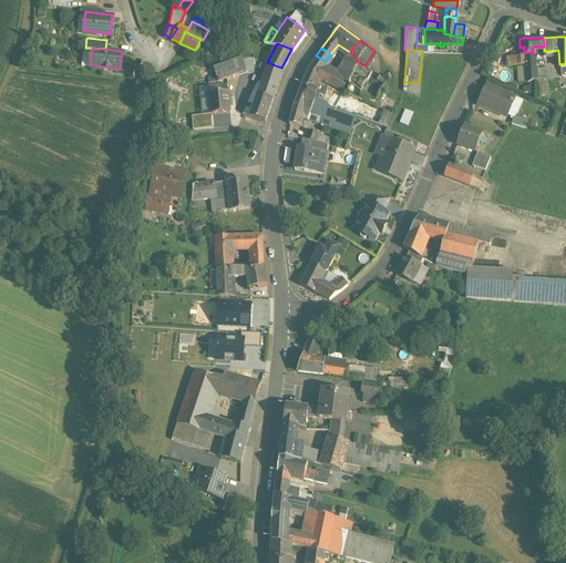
[(524,52),(505,53),(506,62),(525,61),(524,52)]
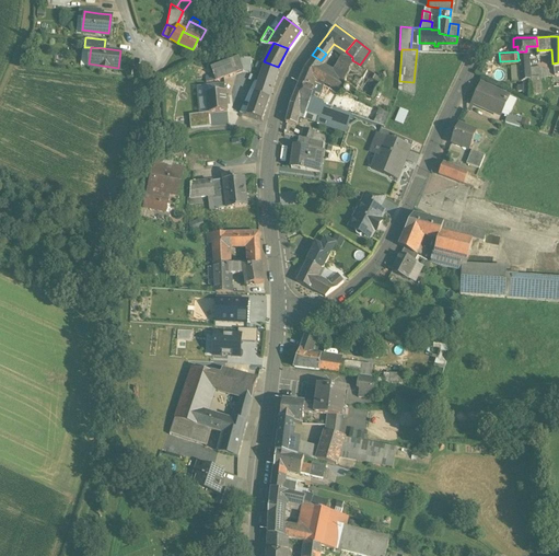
[(526,51),(517,51),(519,60),(527,59),(527,51),(526,51)]
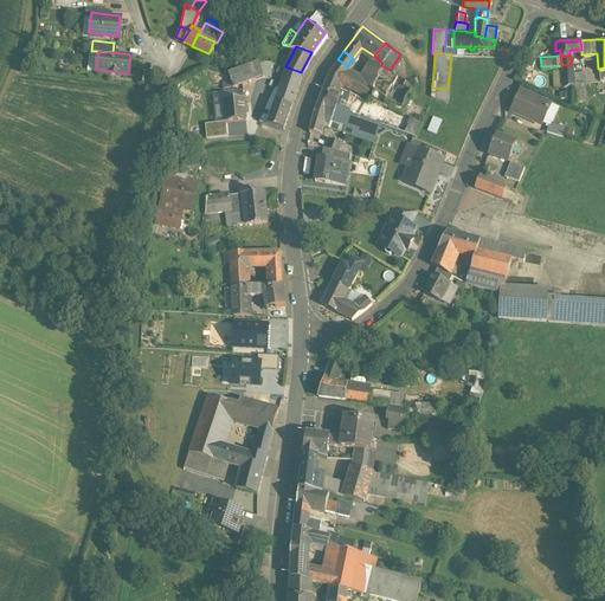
[(257,58),(227,69),(230,77),(230,78),(231,78),(232,83),(262,72),(257,58)]
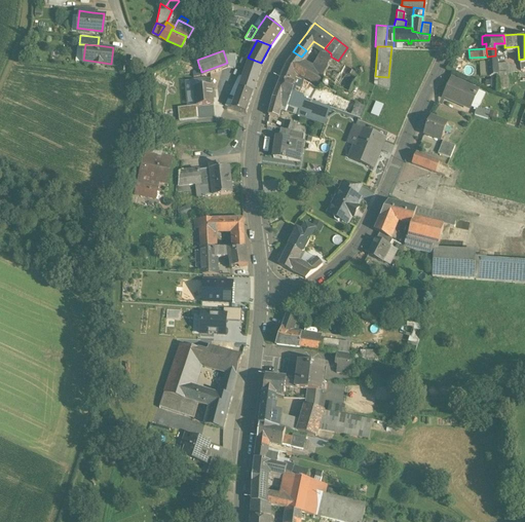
[(235,51),(224,50),(223,50),(227,63),(234,64),(235,51)]
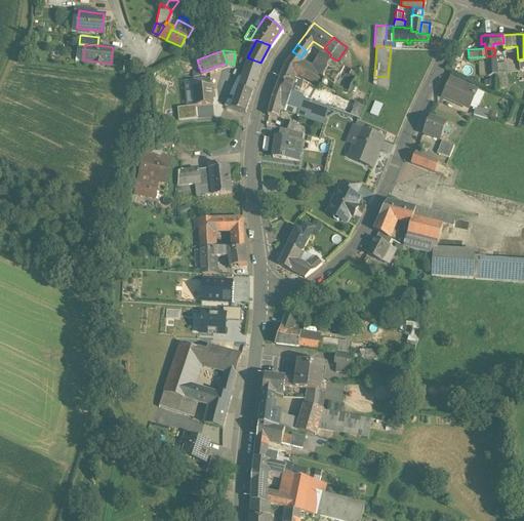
[(292,51),(285,62),(279,74),(287,77),(292,66),(299,59),(300,56),(292,51)]
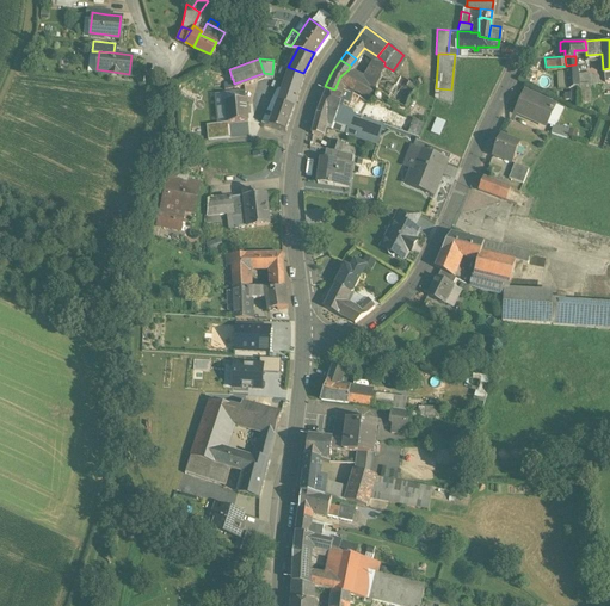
[(575,65),(566,66),(567,85),(578,84),(577,81),(577,69),(575,65)]
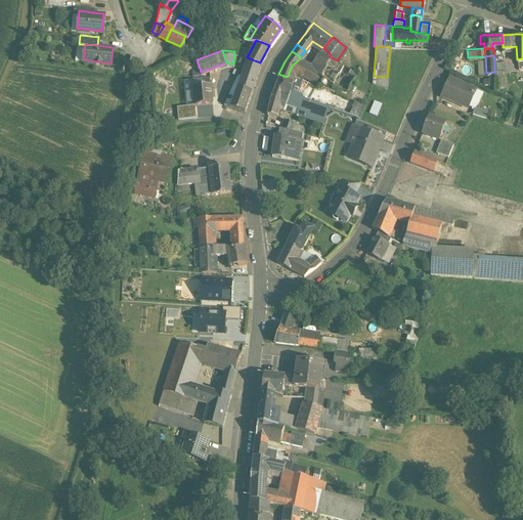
[(337,60),(330,56),(329,59),(330,59),(321,73),(320,76),(332,83),(333,82),(346,89),(354,75),(356,72),(337,60)]
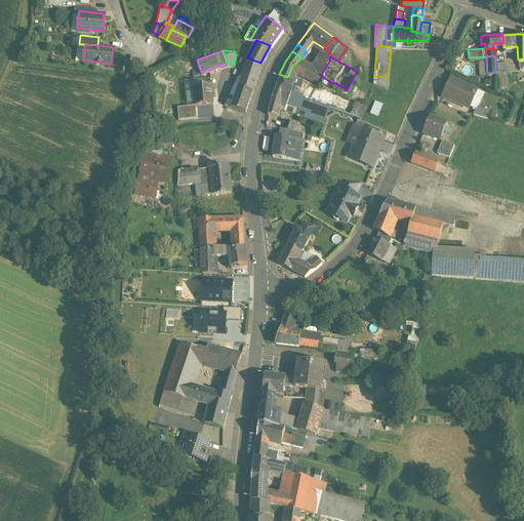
[(247,57),(240,77),(253,81),(260,63),(247,57)]
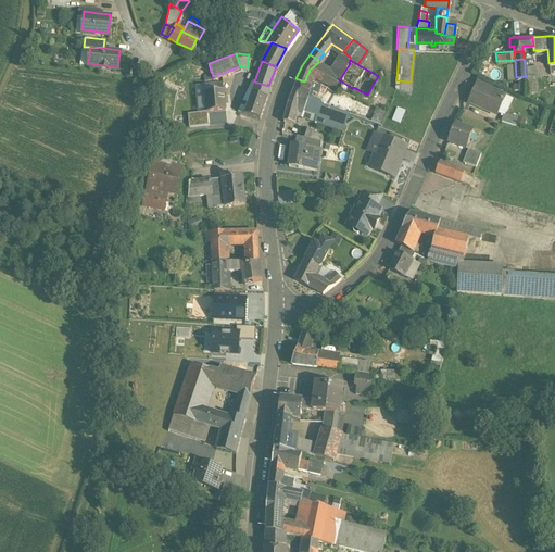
[(539,62),(525,63),(525,74),(545,73),(544,64),(539,64),(539,62)]
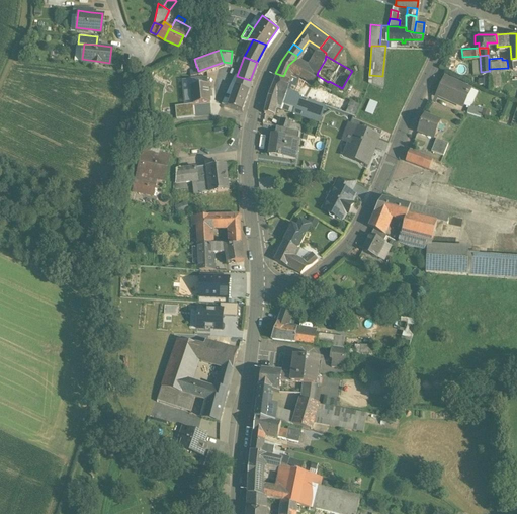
[(318,72),(295,59),(288,65),(296,68),(294,71),(313,82),(317,75),(318,72)]
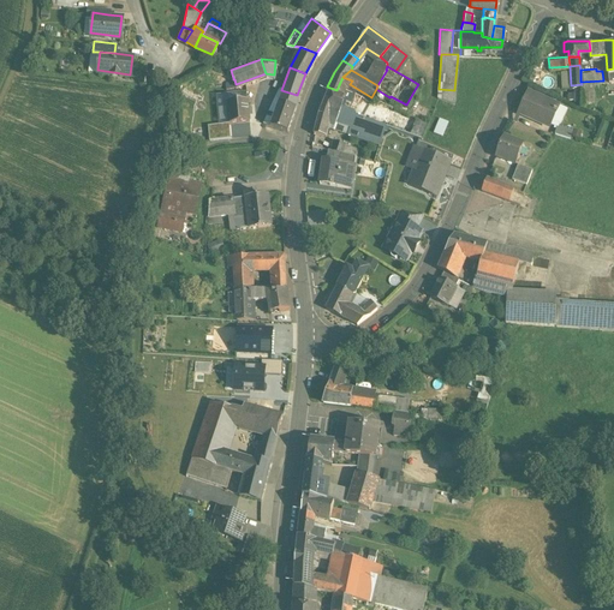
[(352,81),(343,77),(337,90),(344,93),(346,87),(350,84),(352,81)]
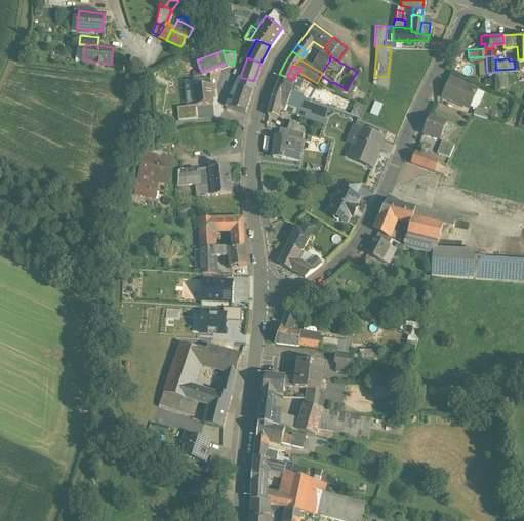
[(287,77),(279,74),(280,75),(272,94),(267,111),(277,113),(280,104),(277,103),(280,93),(287,95),(289,91),(293,79),(287,77)]
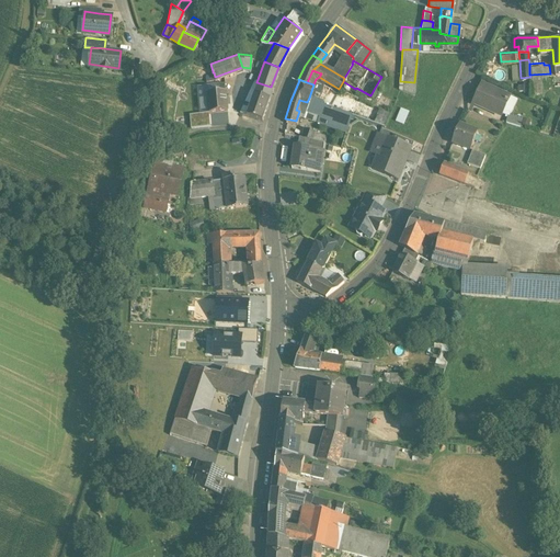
[(340,93),(316,79),(313,84),(309,98),(327,104),(339,109),(346,112),(347,112),(351,113),(374,122),(379,108),(343,89),(340,93)]
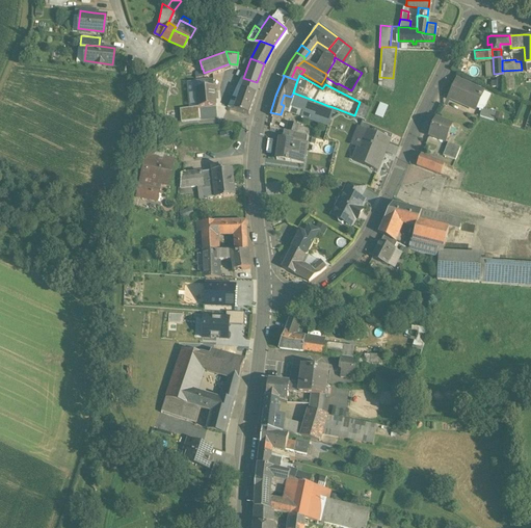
[(482,87),(456,75),(447,95),(459,100),(459,99),(474,105),(475,105),(480,107),(481,104),(482,105),(488,90),(482,87)]
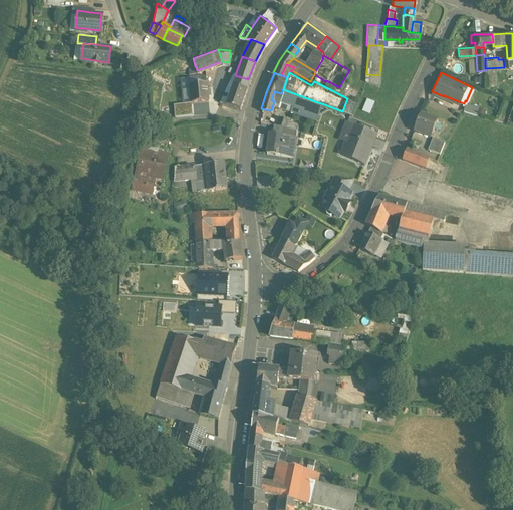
[(206,79),(196,80),(196,73),(189,74),(189,81),(191,99),(208,97),(206,79)]
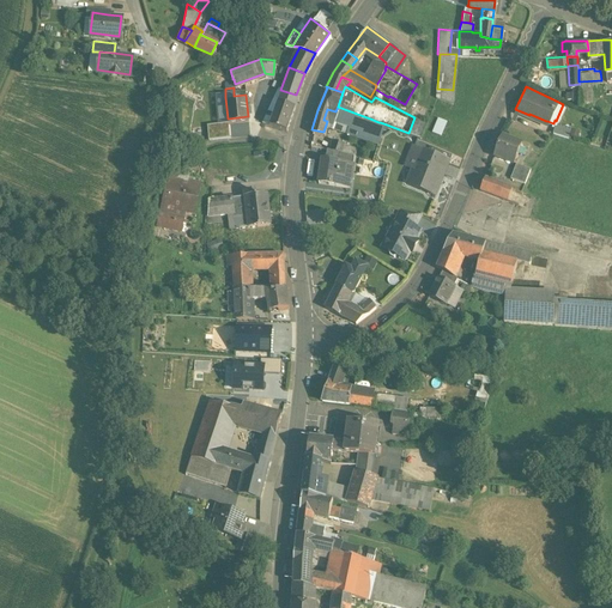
[(424,93),(414,87),(405,104),(414,109),(424,93)]
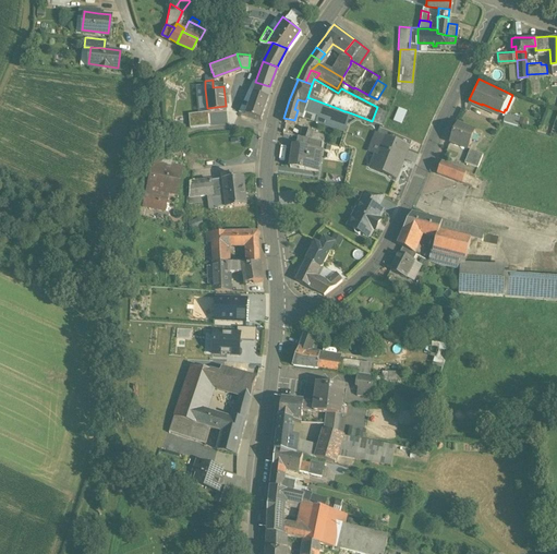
[(529,89),(528,80),(515,81),(516,87),(520,86),(520,91),(529,89)]
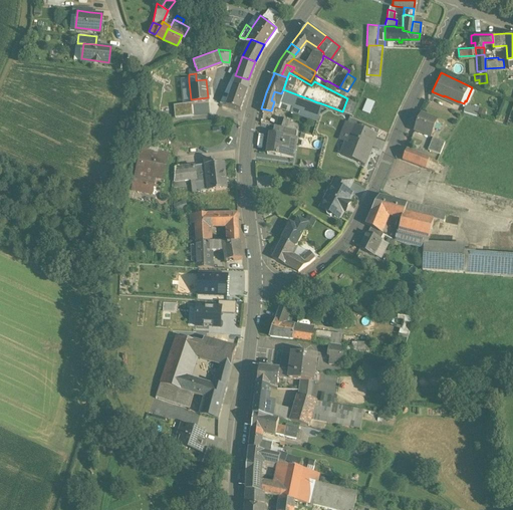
[(379,75),(366,74),(365,80),(378,85),(379,75)]
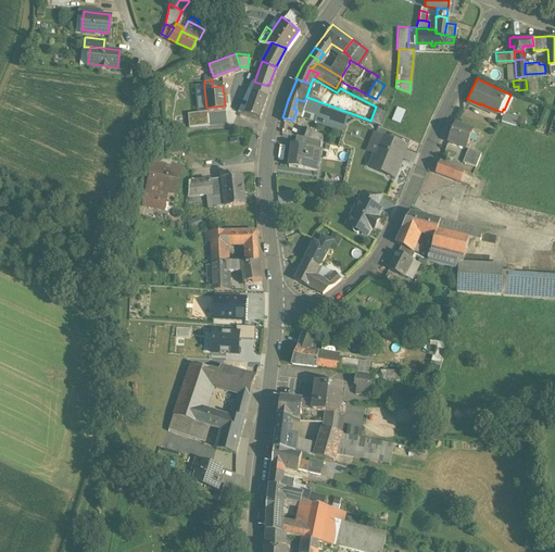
[(268,86),(254,82),(251,88),(266,93),(268,86)]
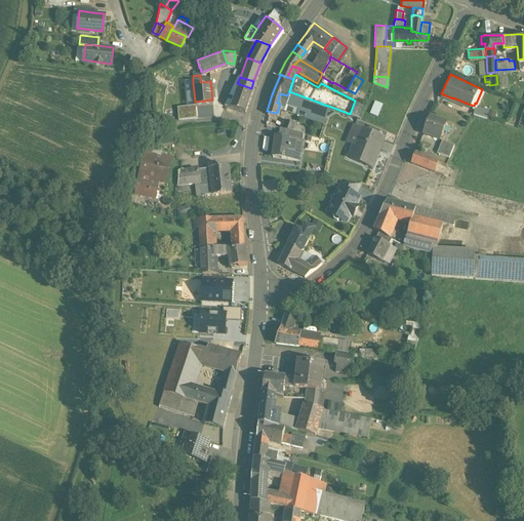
[(251,88),(237,83),(233,95),(230,104),(244,109),(251,88)]
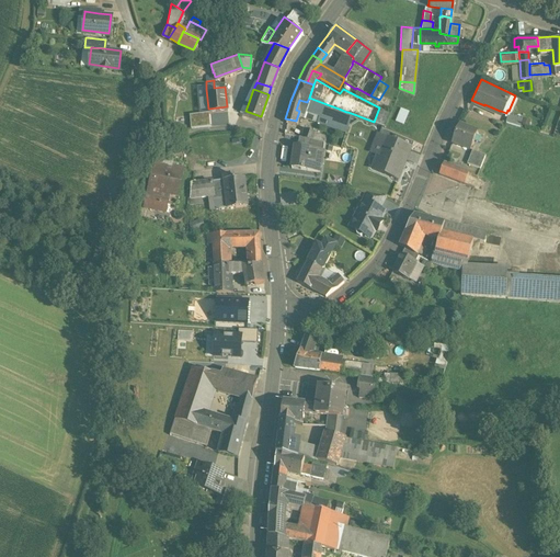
[(327,104),(309,98),(307,102),(306,109),(320,114),(327,104)]
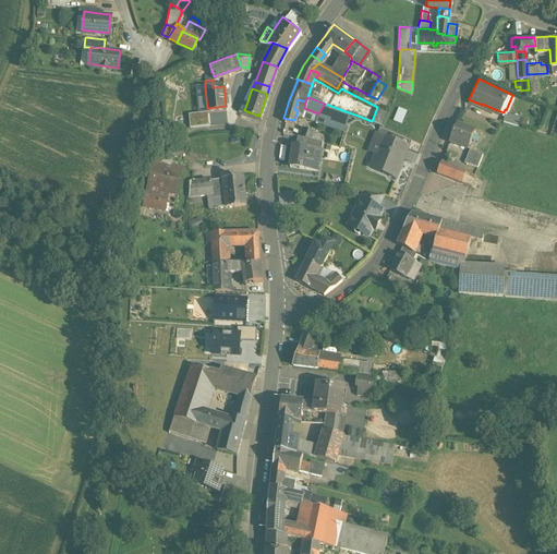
[(242,98),(235,111),(243,113),(244,110),(247,101),(242,98)]
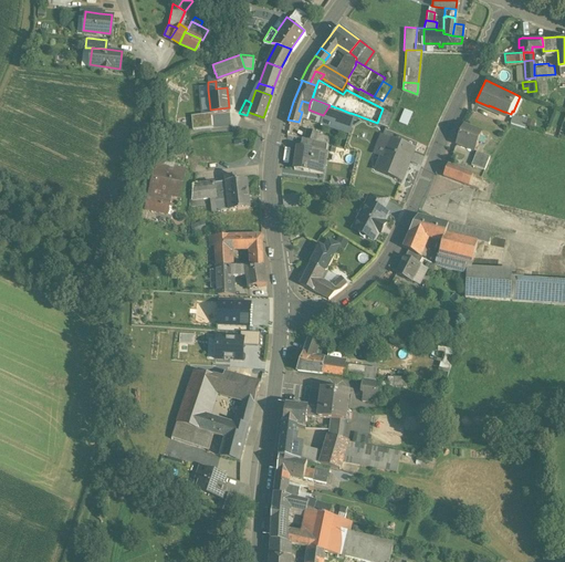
[(342,110),(330,105),(323,115),(321,121),(336,125),(342,110)]
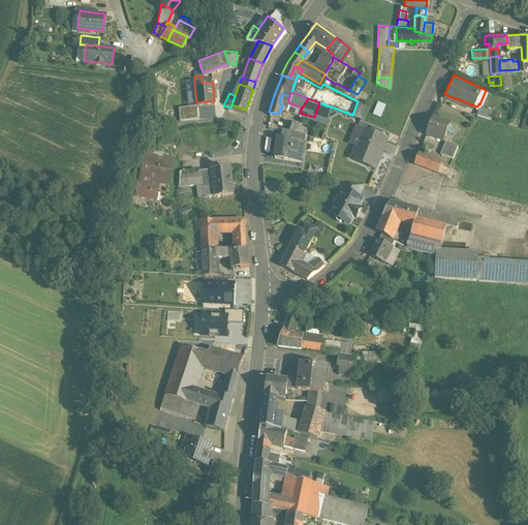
[(373,112),(382,115),(386,102),(377,99),(373,112)]
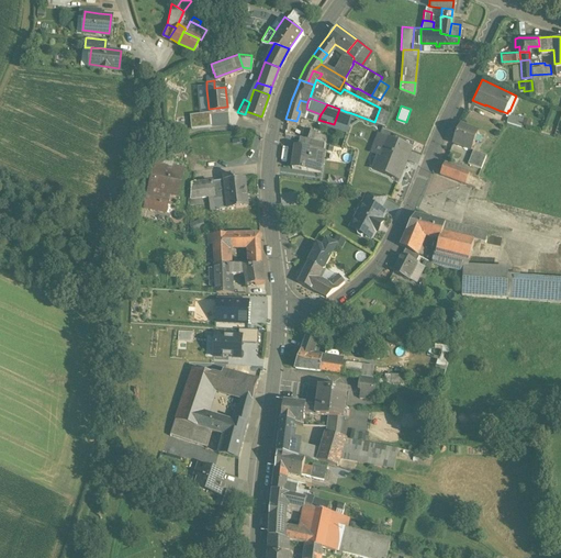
[(390,112),(380,108),(374,122),(384,125),(390,112)]
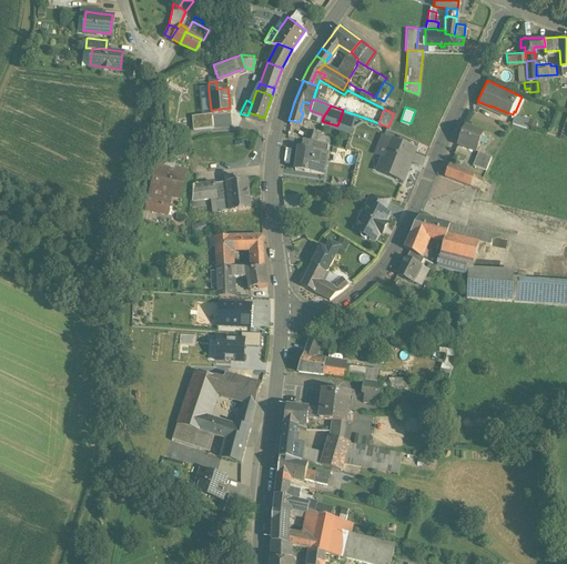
[(351,113),(343,110),(337,126),(350,130),(355,114),(352,113),(351,113)]
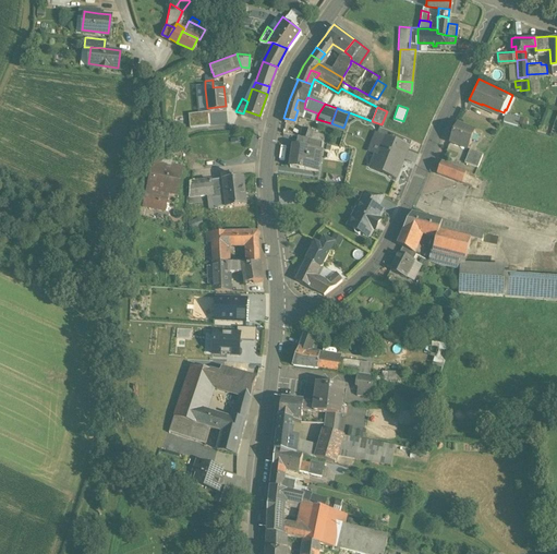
[(506,110),(505,109),(504,112),(503,118),(516,122),(519,113),(506,110)]
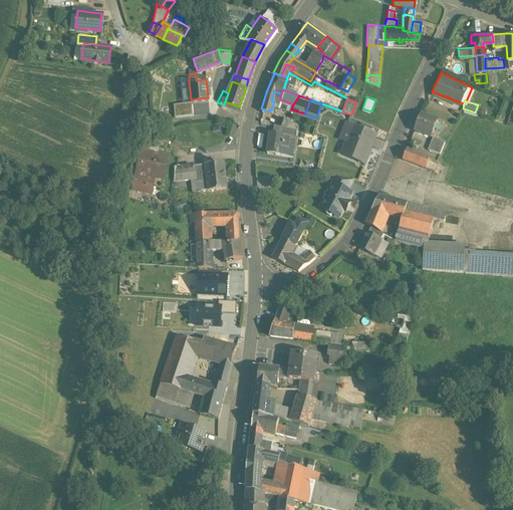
[(422,108),(414,126),(431,134),(438,114),(436,114),(422,108)]
